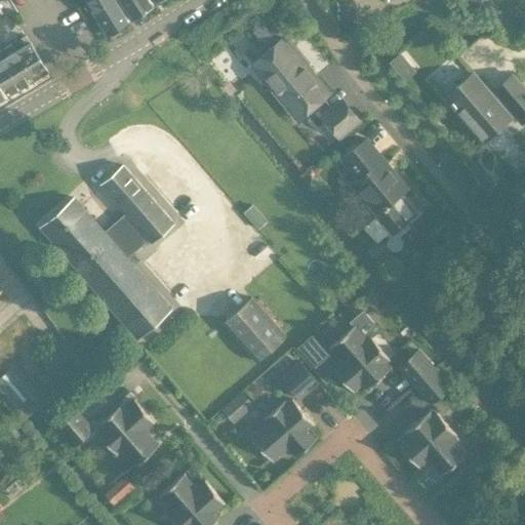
[(107,35),(128,22),(114,0),(85,0),(88,4),(92,11),(107,35)]
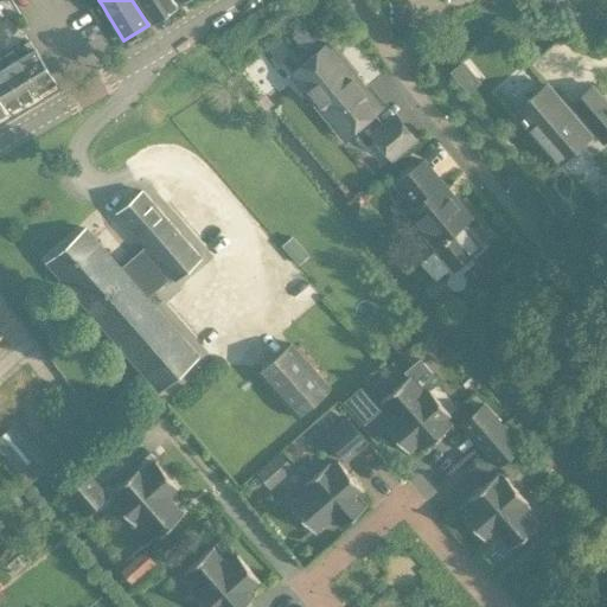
[(136,0),(152,23),(177,6),(172,0),(136,0)]
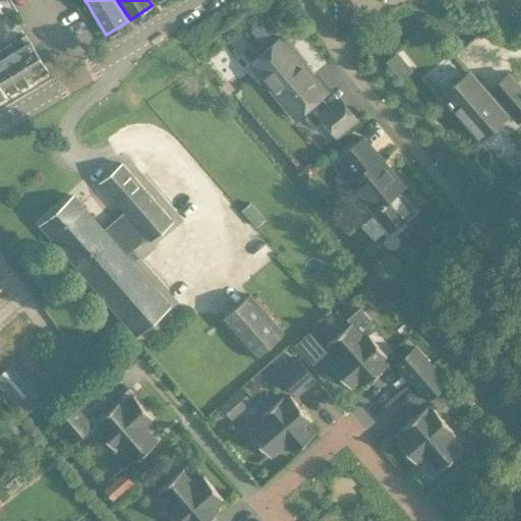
[(88,4),(79,9),(84,16),(92,11),(88,4)]
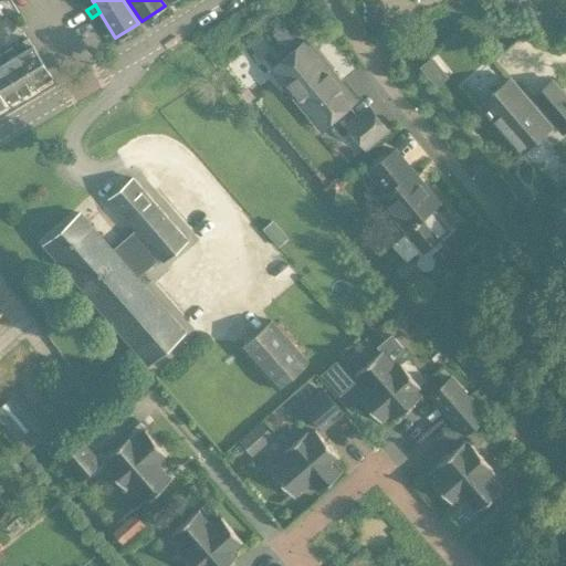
[(0,32),(2,37),(13,30),(7,18),(0,21),(0,32)]
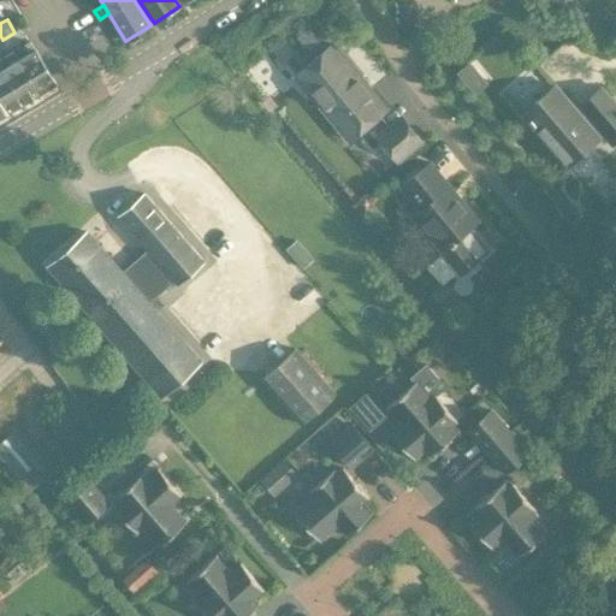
[(309,29),(297,37),(308,51),(320,41),(309,29)]
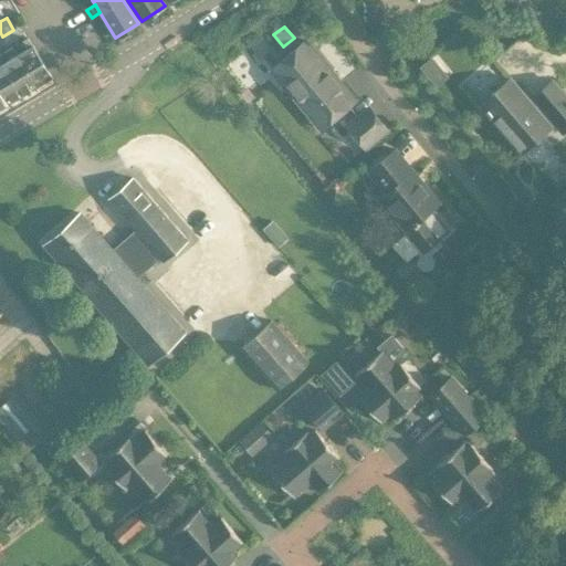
[(32,45),(31,45),(27,38),(21,41),(25,49),(17,54),(37,86),(51,77),(32,45)]
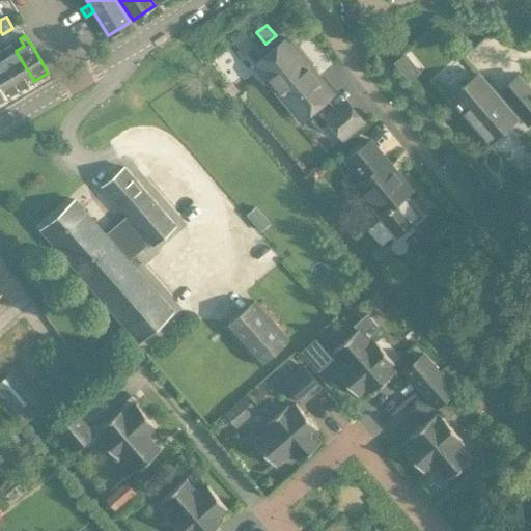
[(301,120),(332,94),(285,38),(254,64),(301,120)]
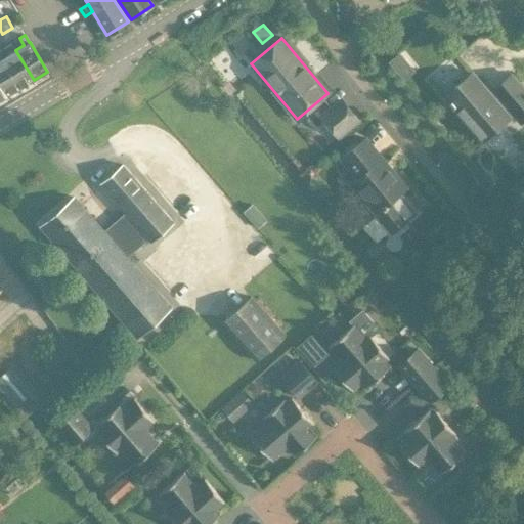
[(34,80),(15,50),(11,44),(0,50),(0,56),(19,89),(34,80)]
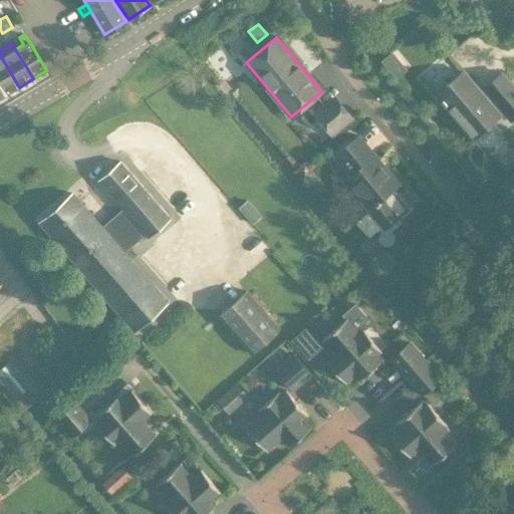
[(0,86),(5,95),(19,87),(0,55),(0,86)]
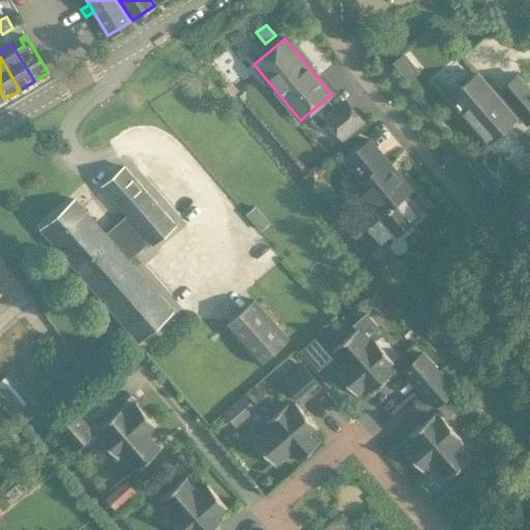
[(529,90),(518,76),(495,94),(477,74),(449,98),(487,142),(519,115),(526,124),(529,120),(529,90)]
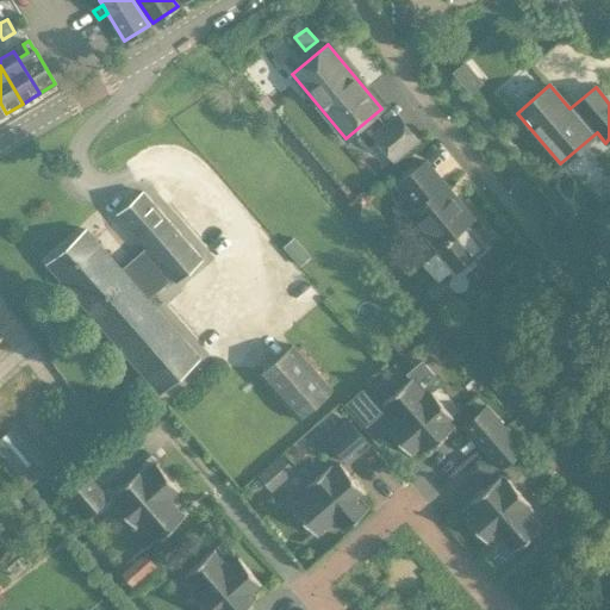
[(393,160),(417,139),(397,116),(373,136),(393,160)]
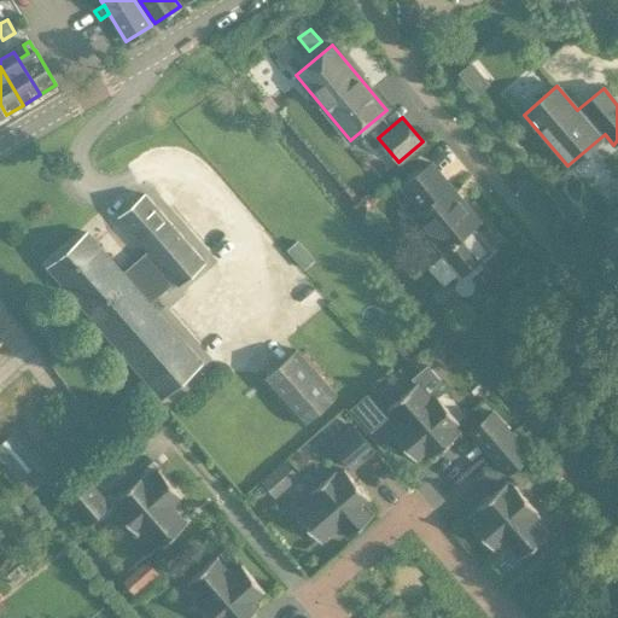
[(471,228),(479,221),(431,163),(401,187),(420,210),(413,217),(461,275),(490,251),(471,228)]
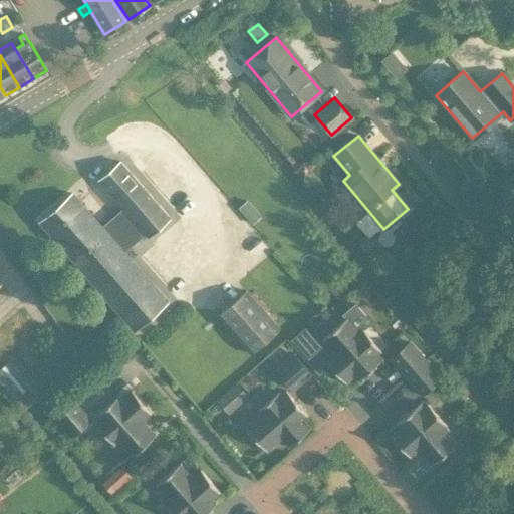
[(148,236),(169,218),(119,162),(98,180),(122,209),(112,218),(135,243),(146,234),(148,236)]
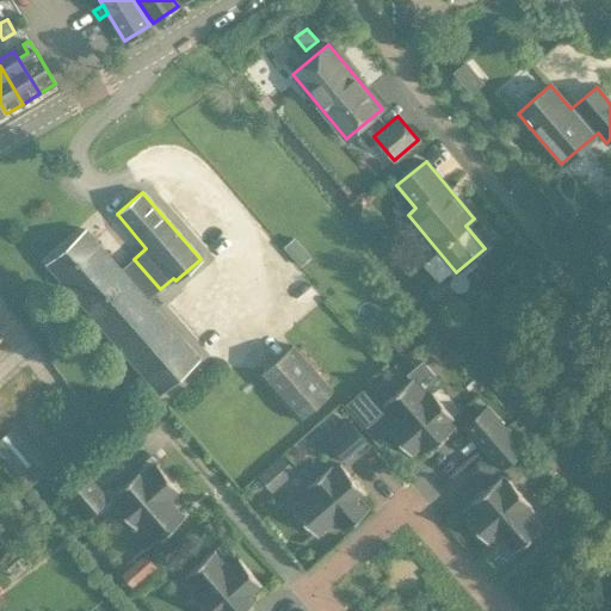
[(134,259),(121,270),(86,230),(47,265),(158,393),(198,357),(148,301),(160,289),(134,259)]
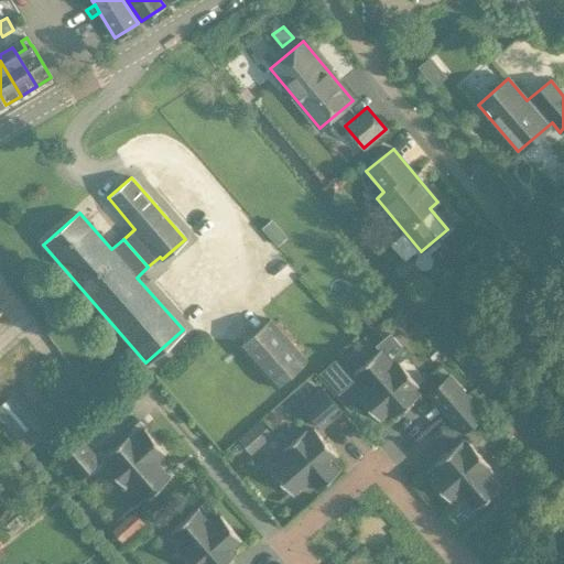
[(286,238),(272,220),(262,229),(277,247),(286,238)]
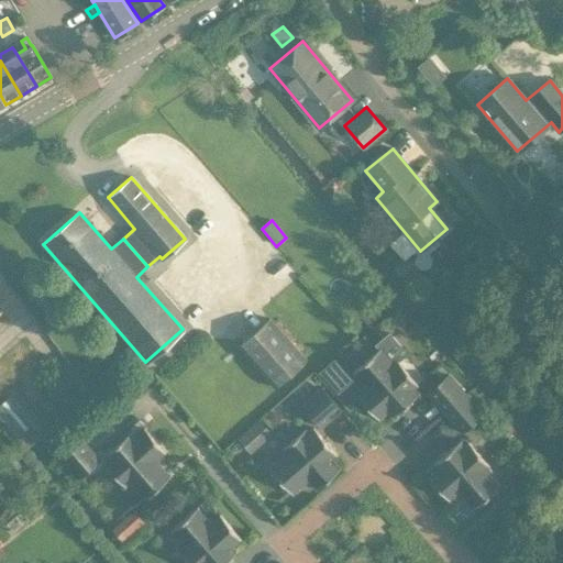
[(274,387),(306,360),(269,319),(238,346),(274,387)]
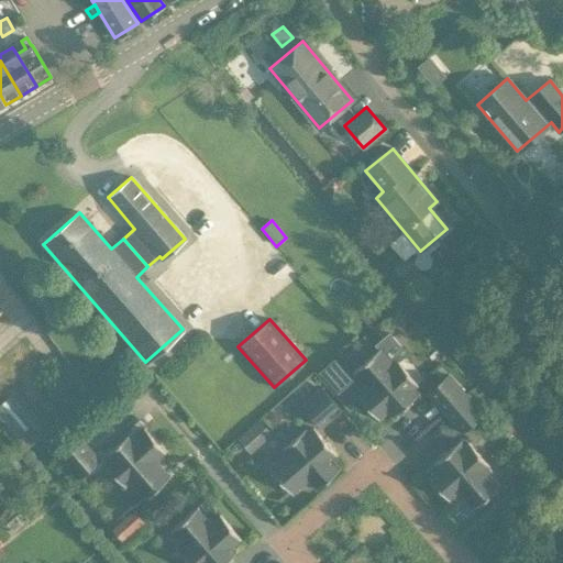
[(381,348),(366,360),(352,372),(353,373),(354,373),(367,388),(359,395),(359,394),(357,395),(378,420),(379,419),(379,418),(387,411),(390,416),(392,417),(419,393),(418,392),(418,393),(405,377),(407,374),(408,375),(409,374),(387,350),(386,351),(387,351),(384,354),(381,350),(381,349),(381,348)]
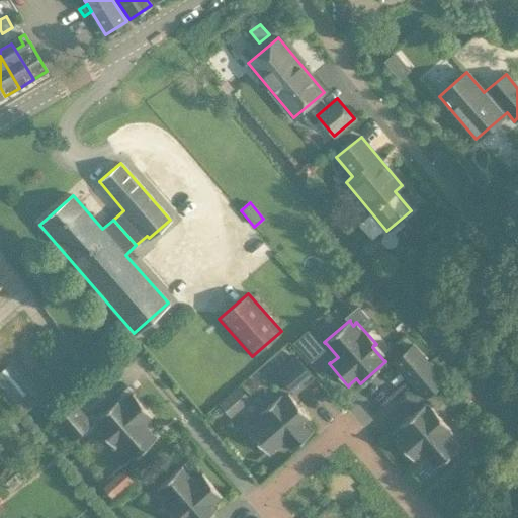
[(307,332),(294,342),(311,360),(323,350),(307,332)]
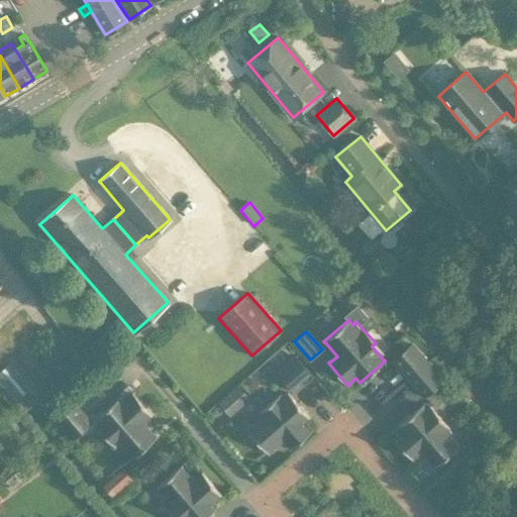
[(407,380),(427,362),(411,343),(392,360),(407,380)]
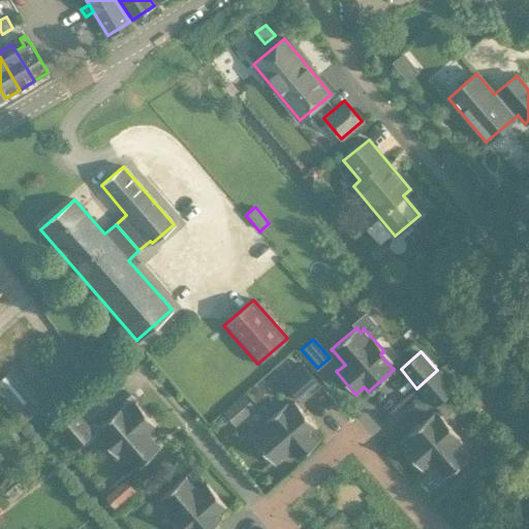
[(50,363),(35,374),(53,397),(67,384),(50,363)]
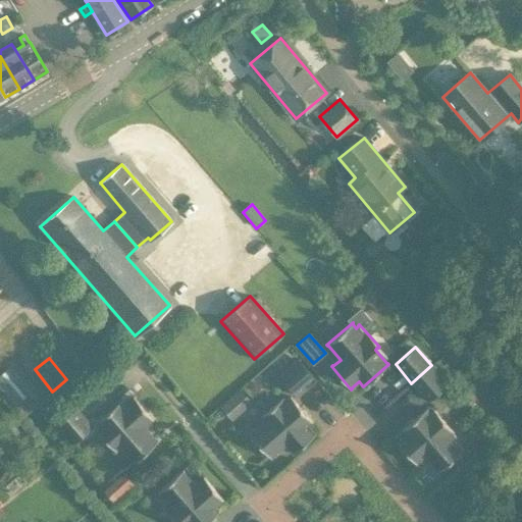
[(300,359),(285,370),(280,374),(297,395),(316,379),(300,359)]
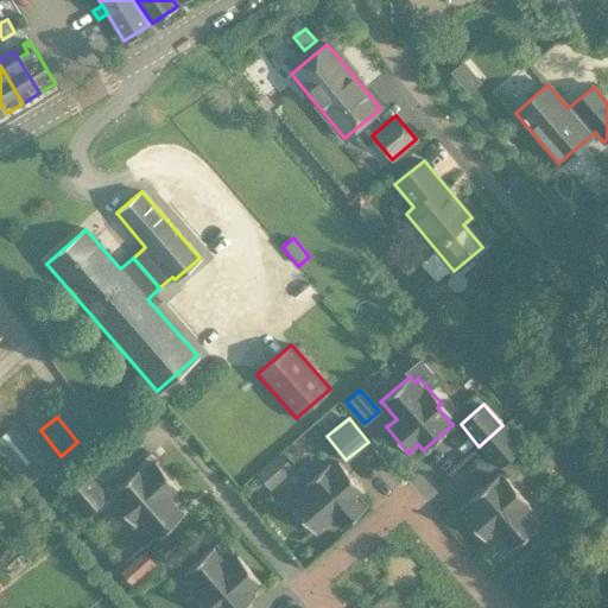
[(502,425),(479,447),(498,468),(521,448),(502,425)]
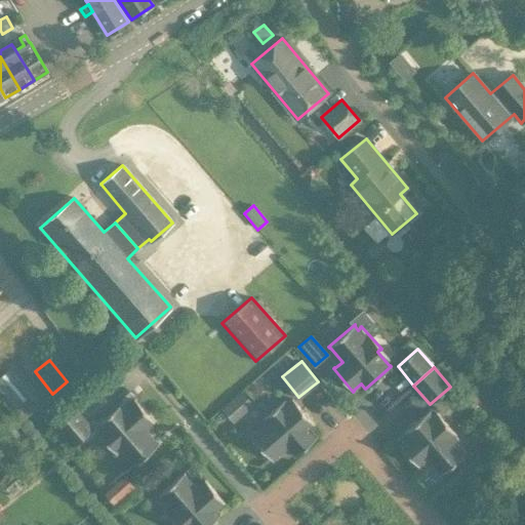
[(0,375),(0,374),(0,390),(13,406),(22,400),(0,375)]
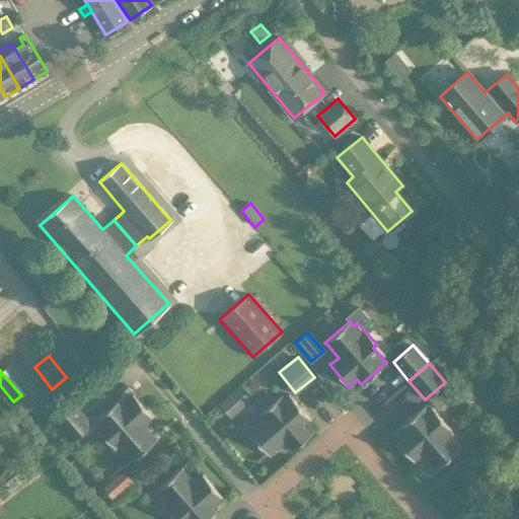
[(21,395),(16,399),(25,412),(40,400),(28,388),(21,395)]
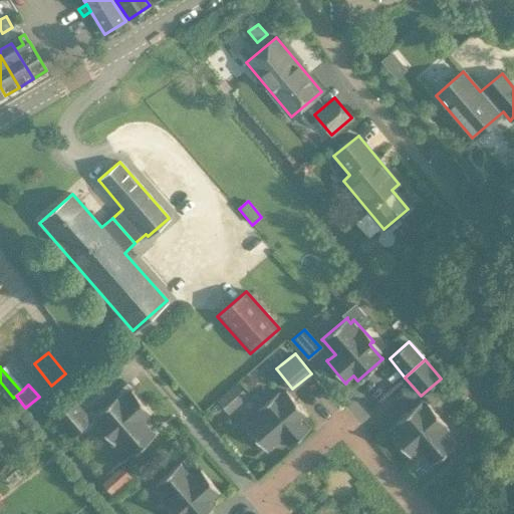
[(119,394),(95,414),(94,416),(95,417),(95,416),(99,420),(96,423),(95,422),(94,423),(114,445),(115,444),(114,444),(117,441),(130,455),(130,456),(130,457),(156,435),(155,434),(154,434),(142,420),(150,414),(150,415),(151,414),(132,391),(131,392),(132,393),(123,399),(119,395),(120,395),(119,394)]
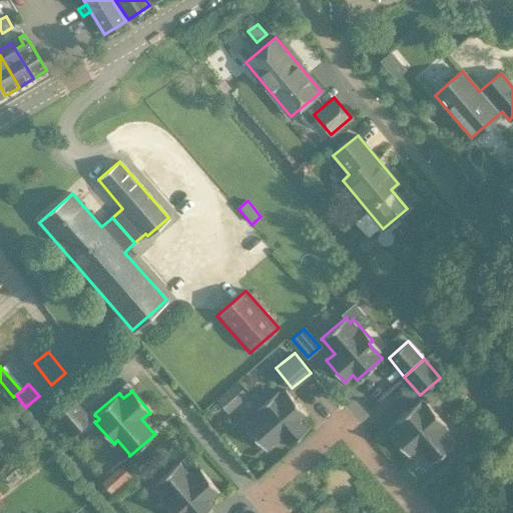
[(260,413),(251,420),(245,425),(245,424),(244,425),(267,451),(268,450),(267,449),(281,437),(288,445),(287,445),(288,446),(310,427),(310,426),(309,426),(302,419),(306,415),(307,416),(308,415),(286,390),(285,390),(285,391),(281,394),(279,392),(280,391),(279,390),(255,410),(257,411),(258,410),(260,413)]
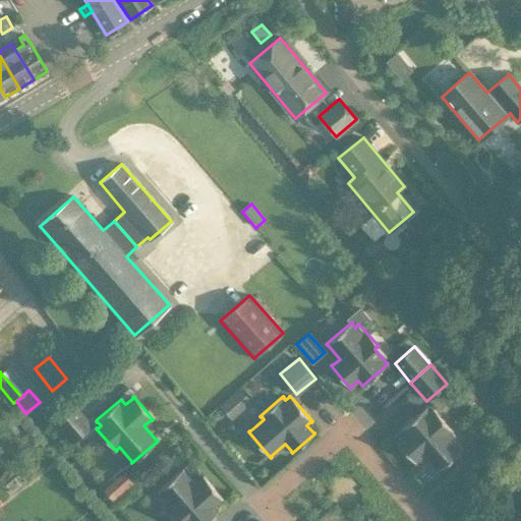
[(57,422),(55,424),(71,444),(93,425),(83,415),(79,410),(76,406),(57,422)]
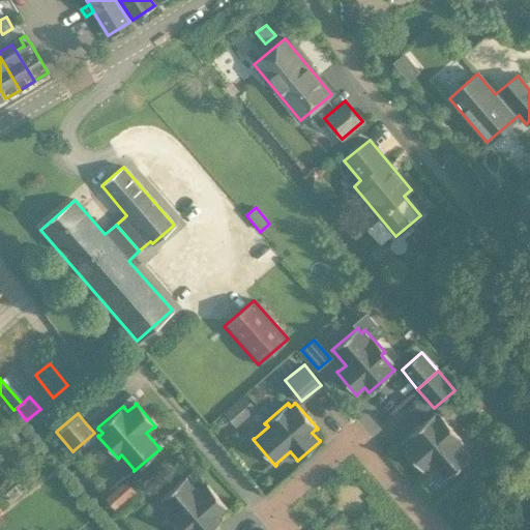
[(434,414),(420,425),(407,437),(408,438),(409,438),(412,442),(405,448),(404,448),(403,448),(423,472),(424,471),(423,470),(431,464),(444,478),(443,478),(444,479),(470,457),(469,455),(469,457),(457,442),(459,439),(460,440),(461,439),(440,416),(439,417),(440,417),(437,420),(434,416),(434,415),(434,414)]
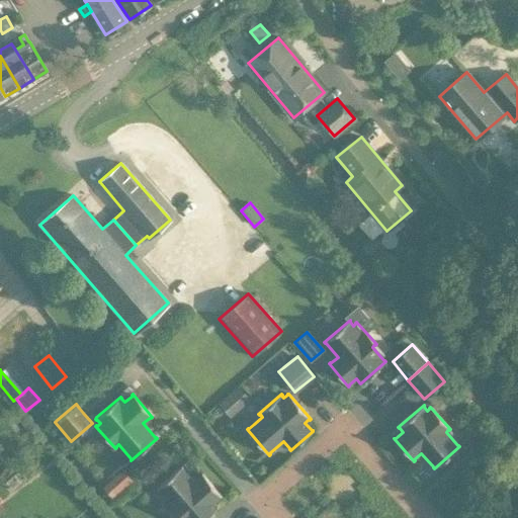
[(182,466),(171,476),(156,489),(157,490),(158,489),(170,503),(167,506),(166,505),(165,506),(175,517),(205,517),(218,508),(217,507),(212,503),(221,497),(221,498),(222,497),(202,473),(201,475),(201,476),(194,482),(182,467),(182,466)]
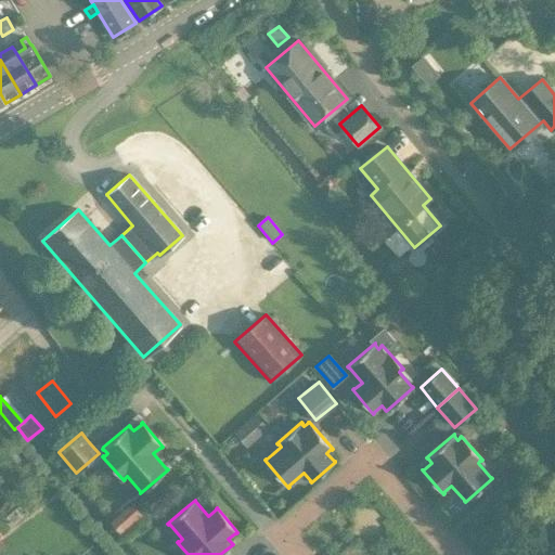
[(121,536),(127,531),(143,517),(134,507),(118,521),(113,526),(121,536)]
